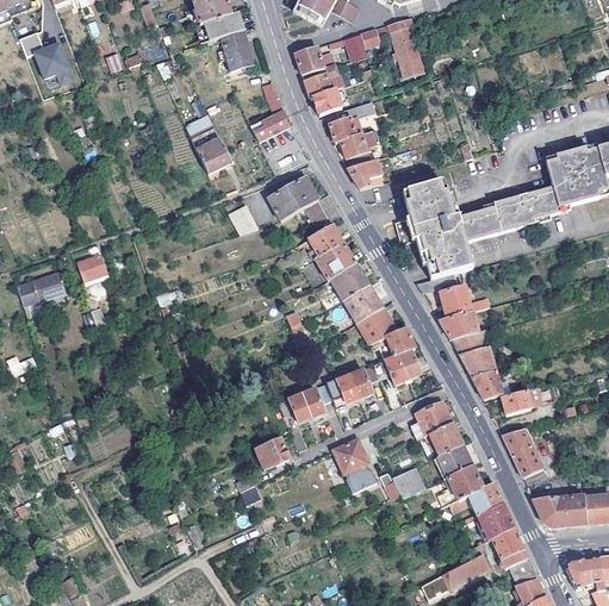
[(7,6),(5,0),(0,0),(0,18),(10,14),(7,6)]
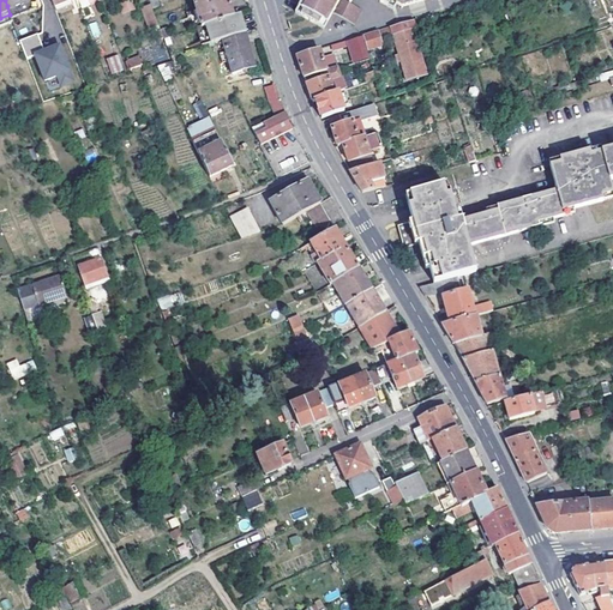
[(22,0),(7,6),(10,14),(11,14),(37,5),(35,0),(22,0)]
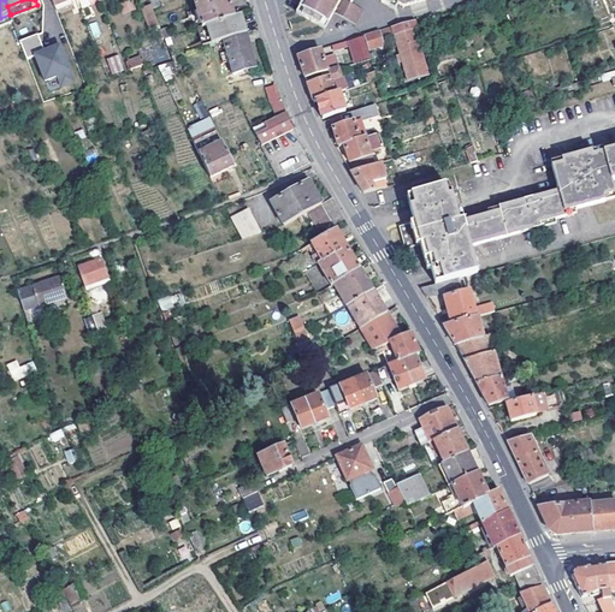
[(119,0),(123,10),(134,5),(131,0),(119,0)]
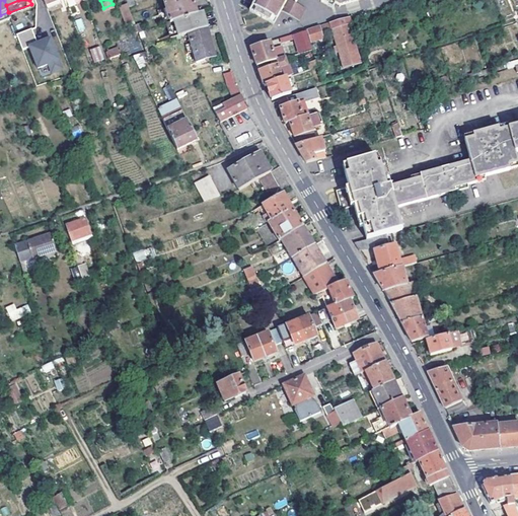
[(173,18),(196,11),(192,0),(164,0),(169,19),(173,18)]
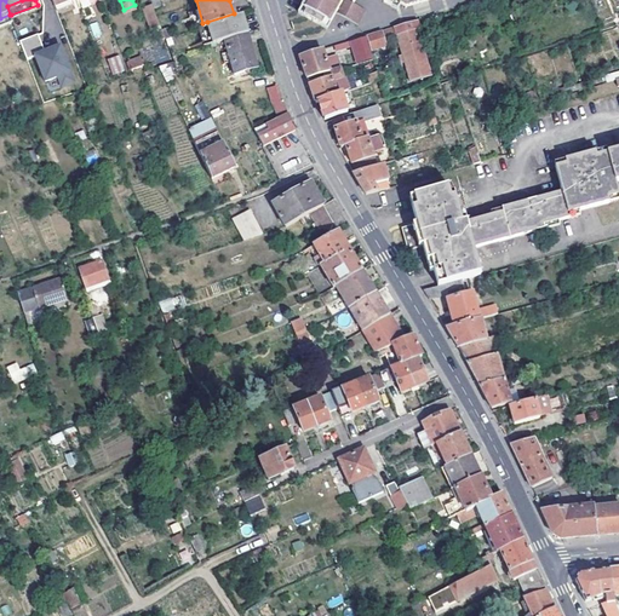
[(362,9),(349,1),(347,0),(301,0),(296,9),(324,26),(333,10),(355,22),(362,9)]
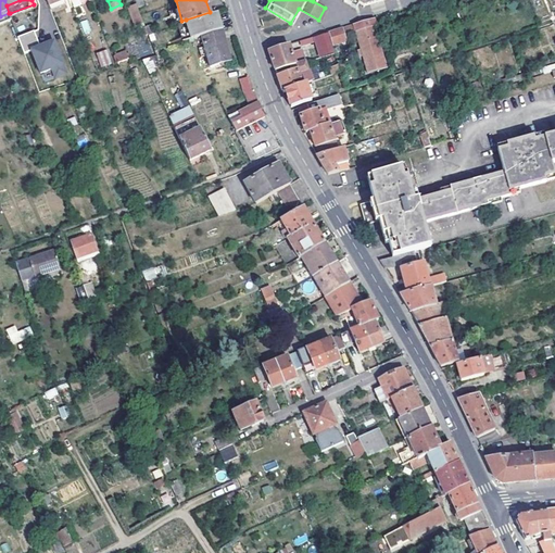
[(216,11),(210,12),(186,20),(190,37),(201,34),(222,27),(221,24),(216,11)]
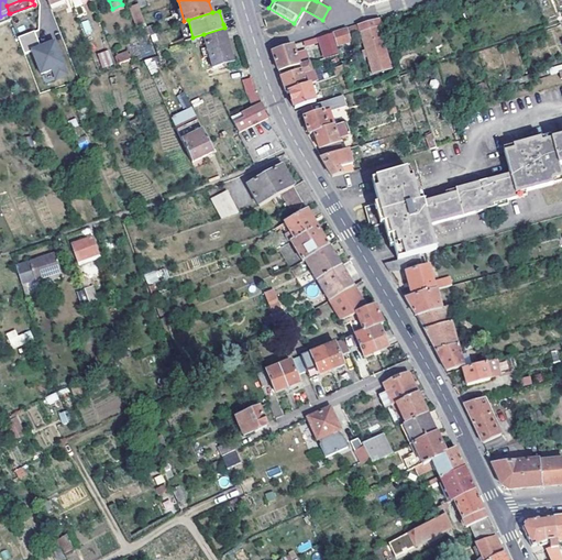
[(357,22),(360,29),(377,23),(381,22),(378,15),(357,22)]
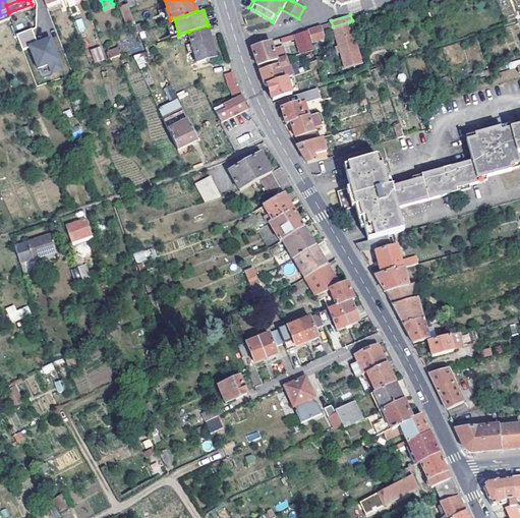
[(80,15),(74,17),(78,27),(84,25),(80,15)]
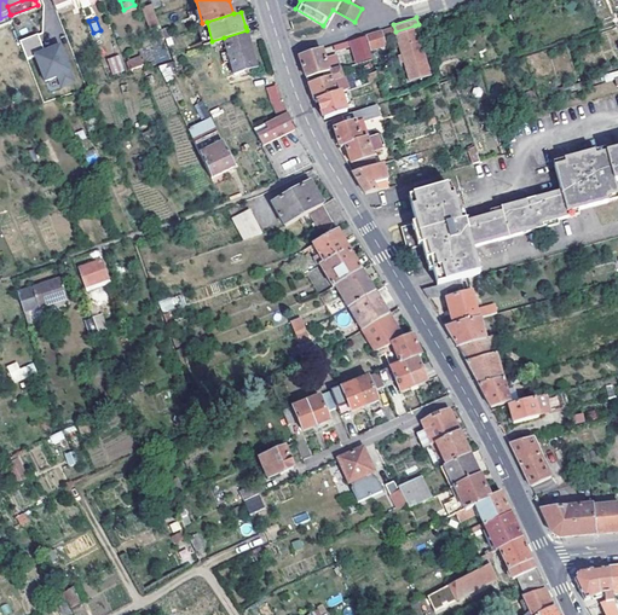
[(415,25),(396,32),(402,52),(404,59),(409,79),(428,73),(415,25)]
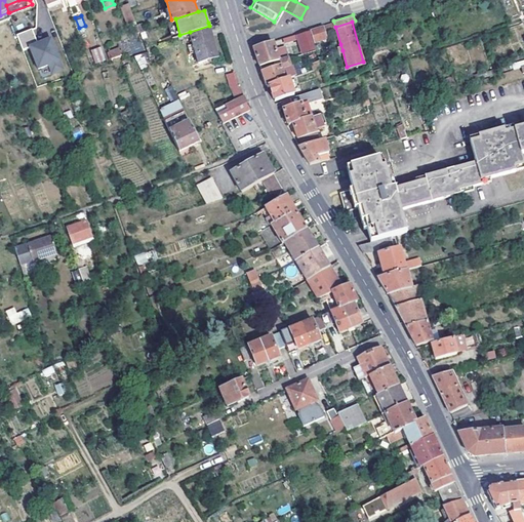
[(317,26),(320,37),(327,35),(323,24),(317,26)]
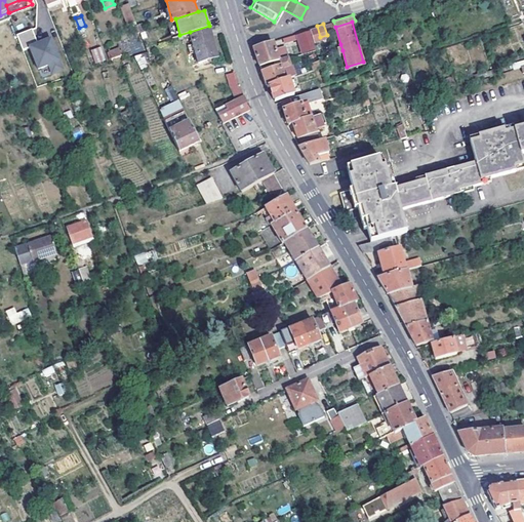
[(217,54),(209,26),(190,32),(192,41),(187,43),(192,63),(203,58),(204,62),(213,59),(212,56),(217,54)]
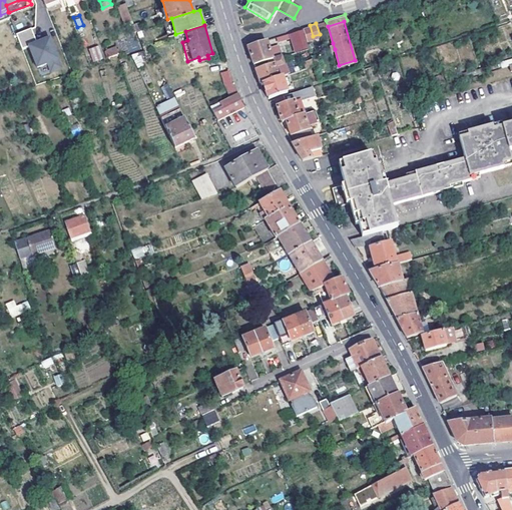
[(303,27),(306,38),(313,36),(310,25),(303,27)]
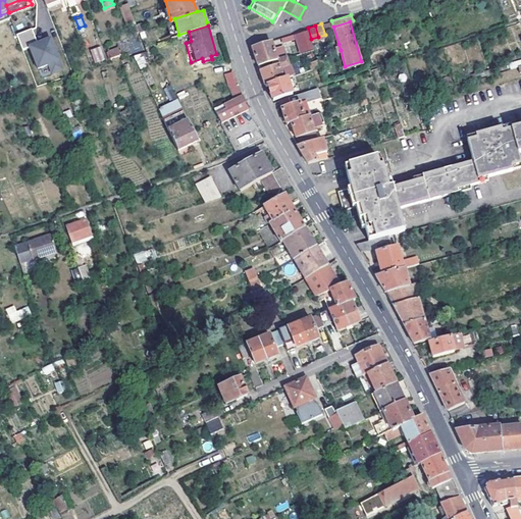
[(32,27),(16,33),(22,48),(30,45),(39,66),(49,62),(52,70),(63,66),(51,37),(42,40),(43,42),(39,43),(37,40),(32,27)]
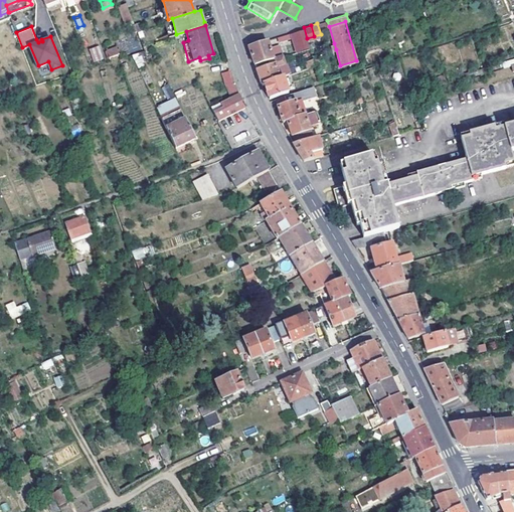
[(307,44),(302,27),(290,31),(291,36),(295,48),(307,44)]
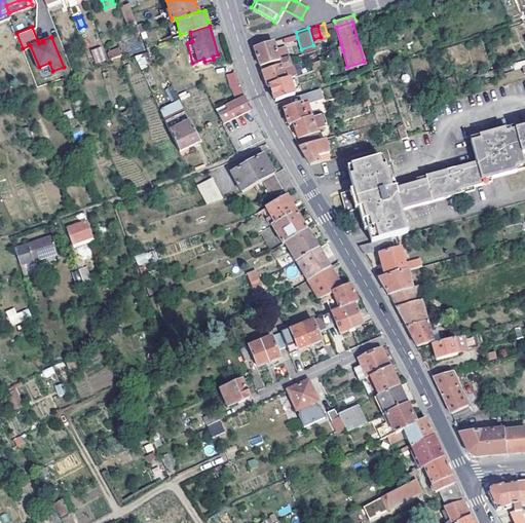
[(285,41),(297,37),(296,32),(284,36),(285,41)]
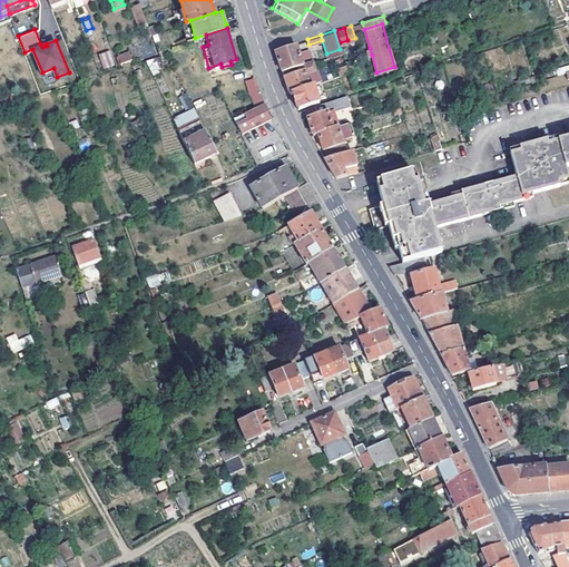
[(295,42),(274,49),(278,59),(282,69),(302,64),(297,50),(295,42)]
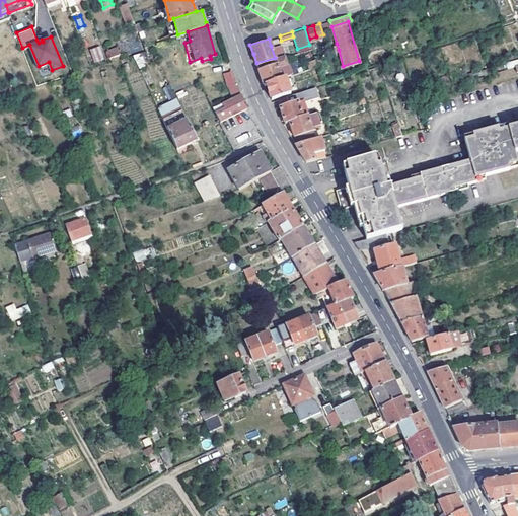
[(116,43),(105,47),(108,55),(119,51),(116,43)]
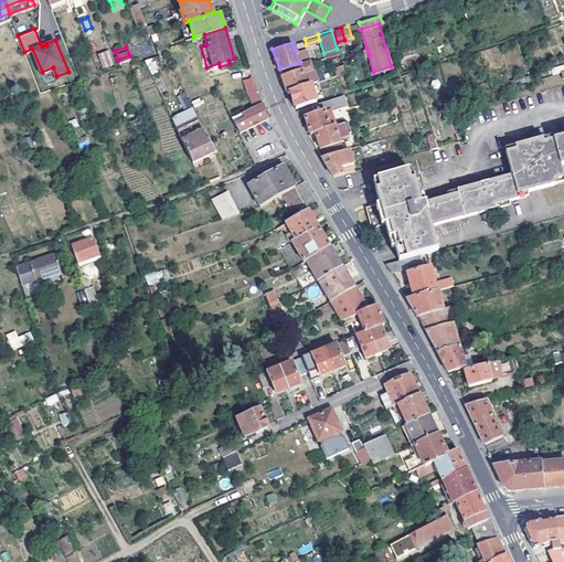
[(305,48),(295,50),(299,63),(309,60),(305,48)]
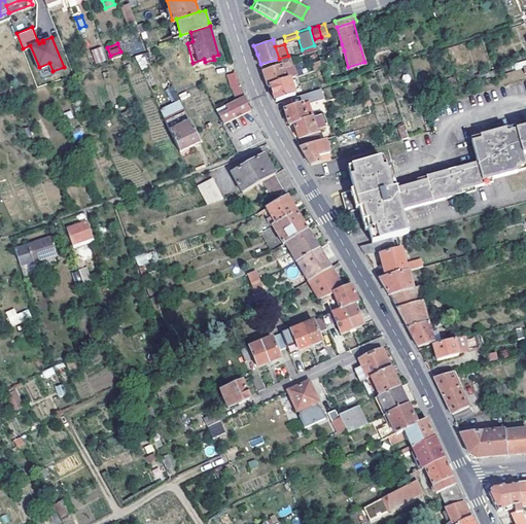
[(140,66),(147,64),(142,49),(135,53),(140,66)]
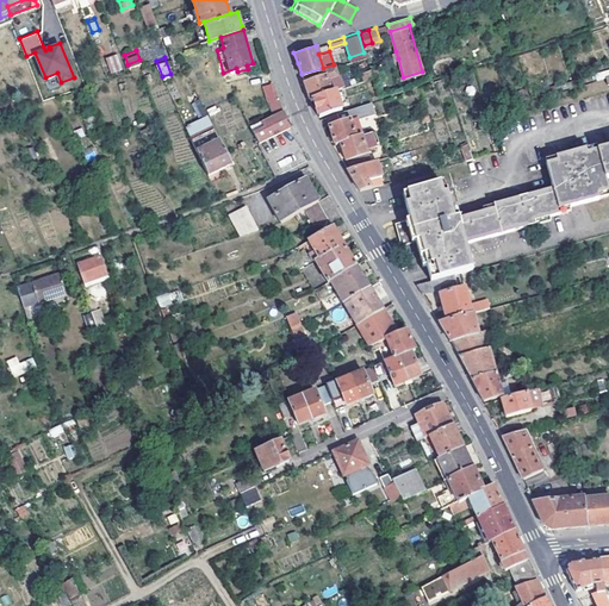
[(129,70),(124,60),(111,64),(115,75),(129,70)]
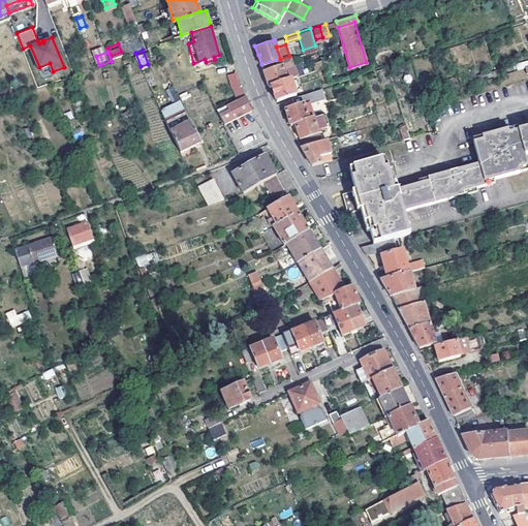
[(269,85),(271,85),(296,76),(289,56),(280,59),(261,64),(268,82),(269,85)]
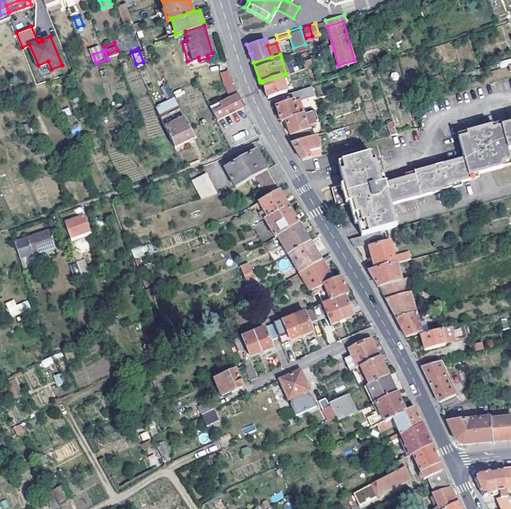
[(313,64),(311,56),(303,59),(306,67),(314,64),(313,64)]
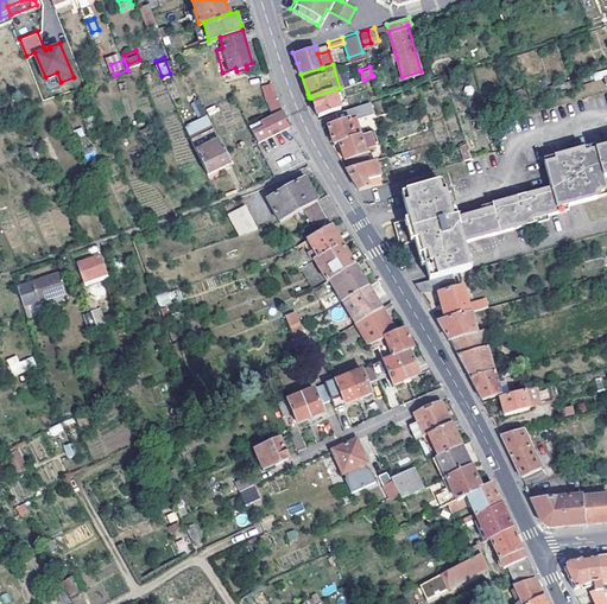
[(131,80),(128,71),(114,76),(118,84),(131,80)]
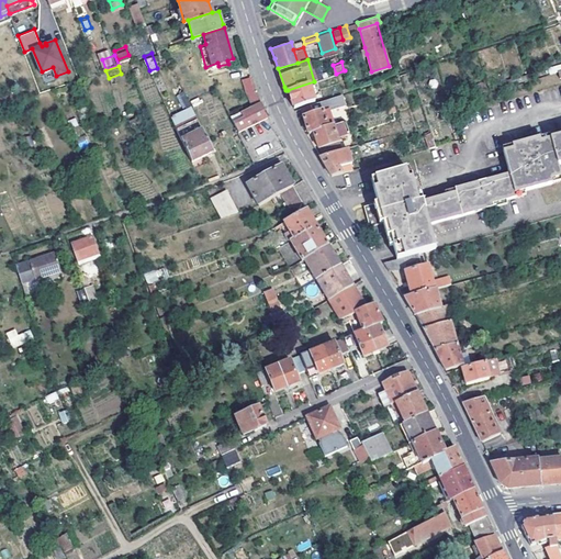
[(244,93),(255,90),(253,86),(249,76),(239,78),(244,93)]
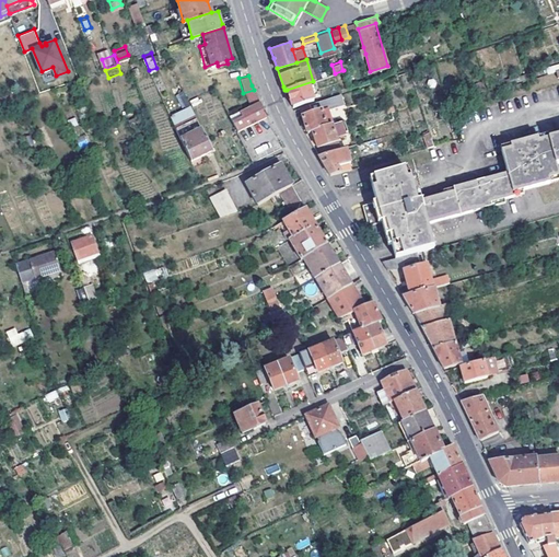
[(313,81),(287,90),(291,102),(292,105),(313,99),(312,93),(316,91),(313,81)]
